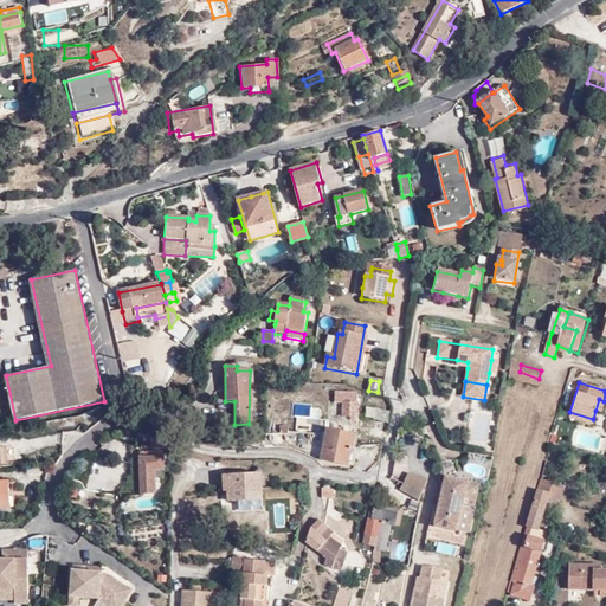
[(335,403),(345,403),(345,394),(345,393),(335,393),(335,403)]
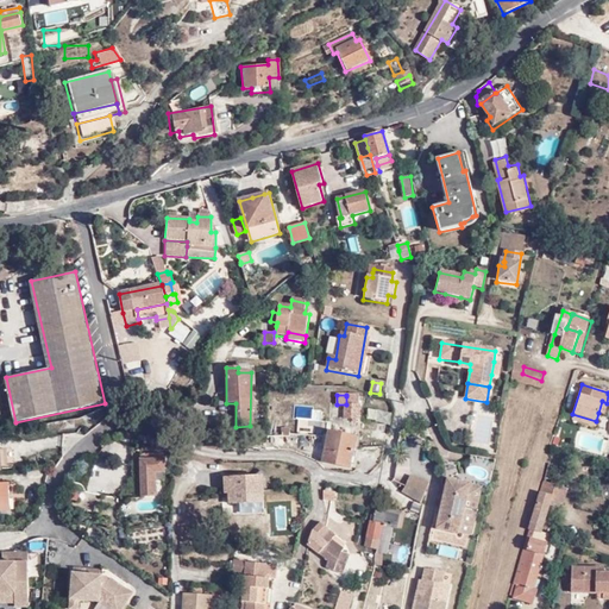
[(358,396),(346,396),(346,405),(346,418),(358,418),(358,396)]
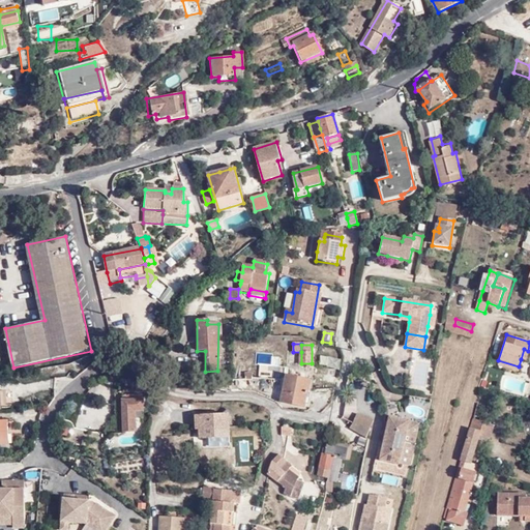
[(329,355),(322,354),(320,362),(328,363),(329,355)]
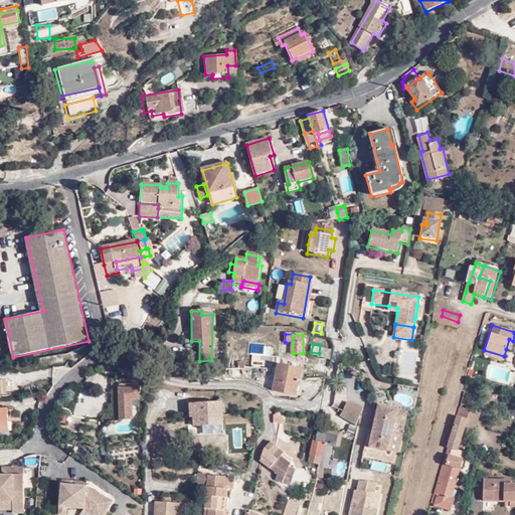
[(502,360),(504,356),(484,350),(483,354),(502,360)]
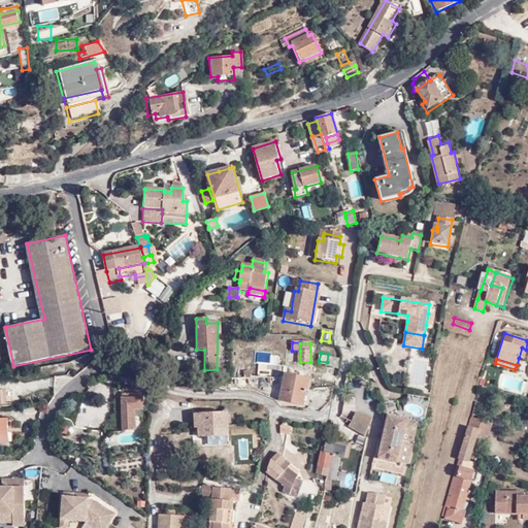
[(239,382),(252,376),(250,369),(237,374),(239,382)]
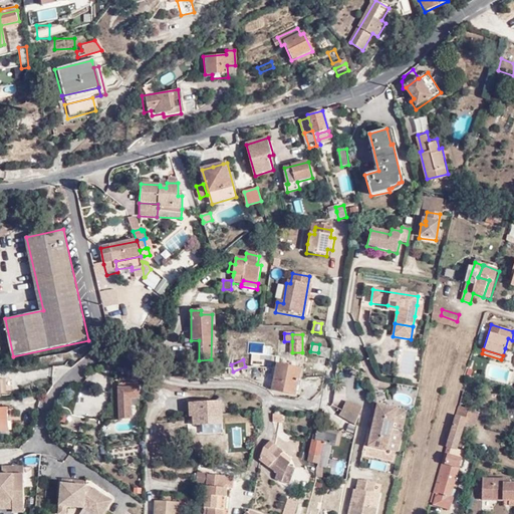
[(301,364),(278,360),(273,390),(296,394),(301,364)]
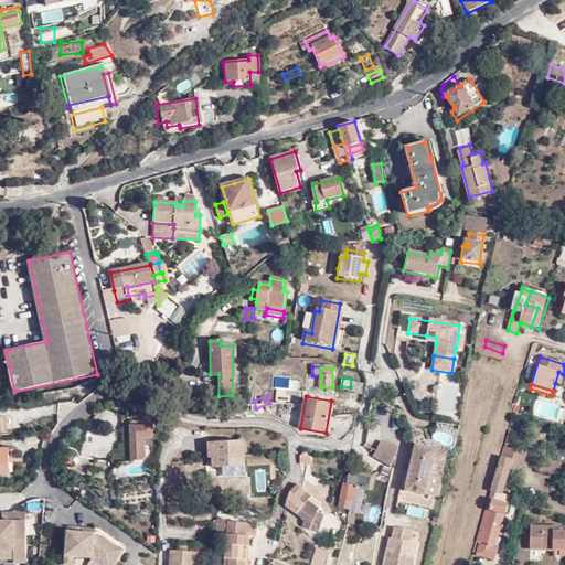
[(156,424),(134,423),(131,462),(145,464),(146,449),(153,450),(156,424)]
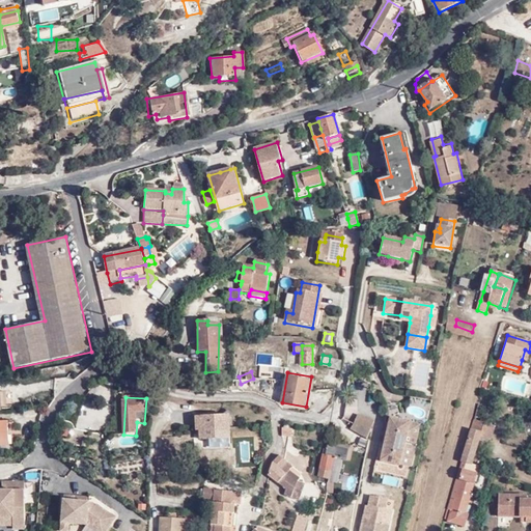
[(229,414),(197,416),(197,426),(200,426),(201,438),(230,437),(229,414)]
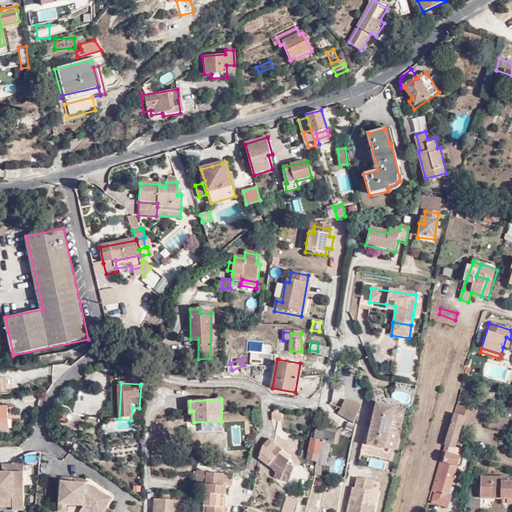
[(360,407),(344,400),(340,409),(337,416),(353,423),(360,407)]
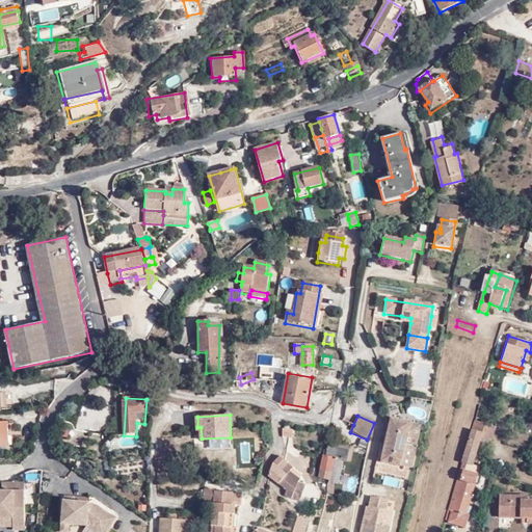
[(421,426),(392,420),(381,461),(411,469),(421,426)]
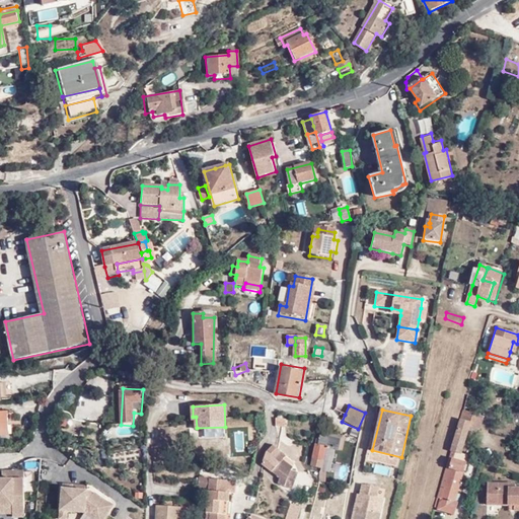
[(8,412),(0,412),(0,434),(9,435),(8,412)]
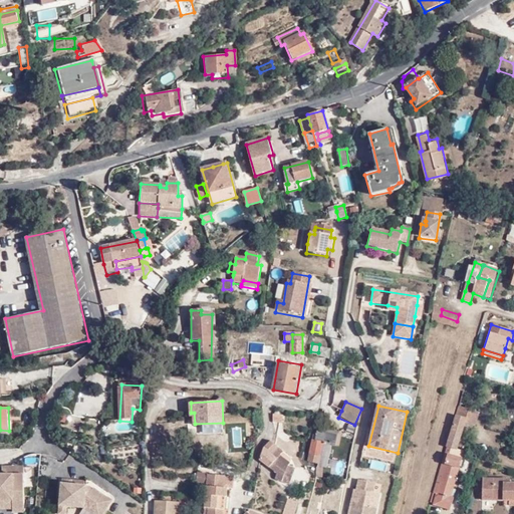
[(457,450),(460,439),(465,423),(473,426),(475,427),(479,414),(460,408),(448,447),(457,450)]
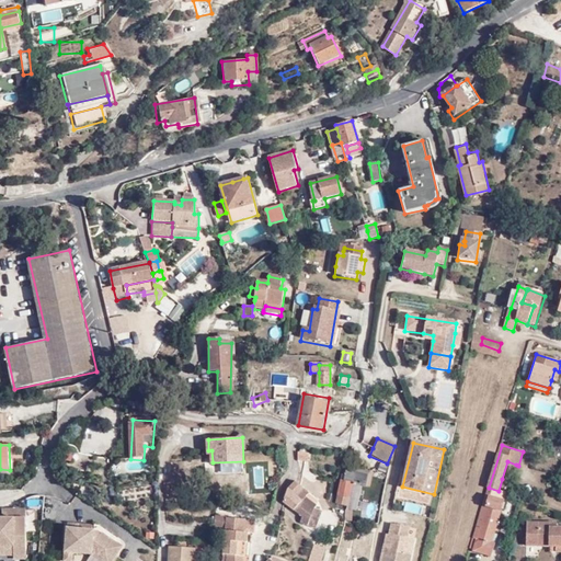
[(95,457),(80,451),(76,468),(90,473),(95,457)]
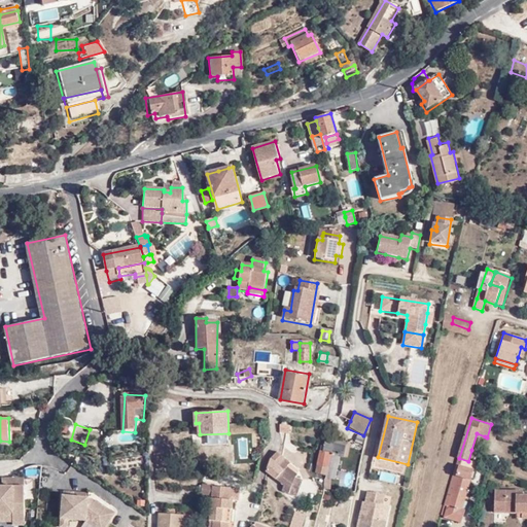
[(292,427),(282,425),(282,432),(291,434),(292,427)]
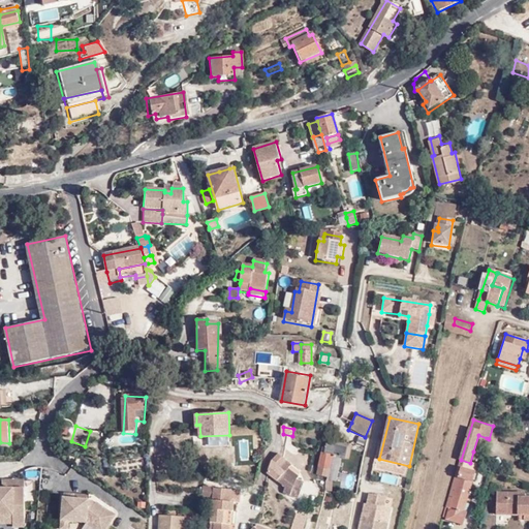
[(478,435),(473,452),(481,455),(487,438),(478,435)]
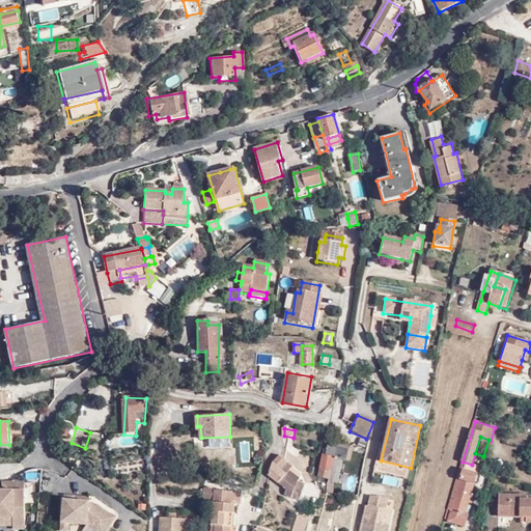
[(329,481),(329,478),(334,457),(342,459),(346,459),(350,448),(329,444),(326,455),(324,455),(318,478),(329,481)]
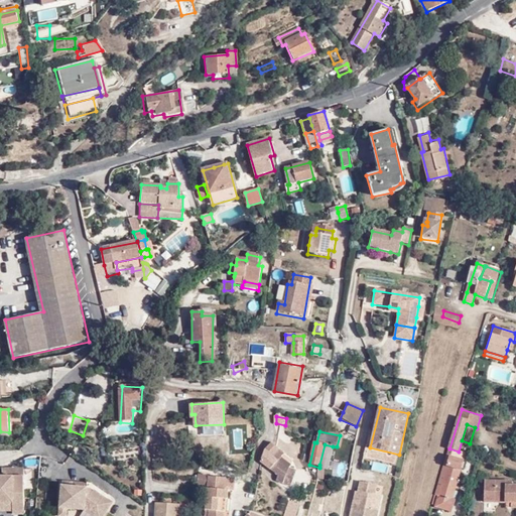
[(273,443),(267,448),(261,462),(281,474),(277,480),(290,486),(297,469),(287,465),(279,460),(284,450),(273,443)]
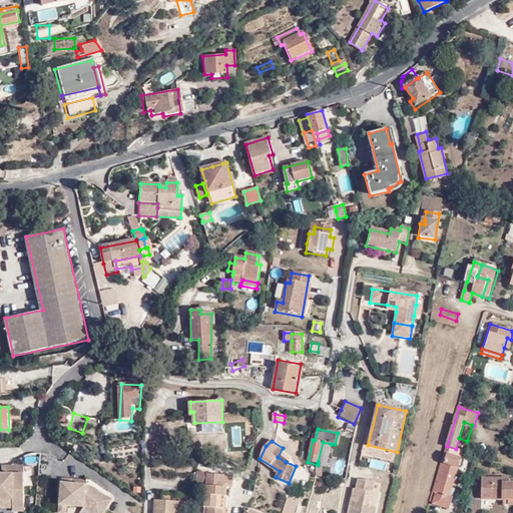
[(323,442),(318,462),(328,463),(331,444),(323,442)]
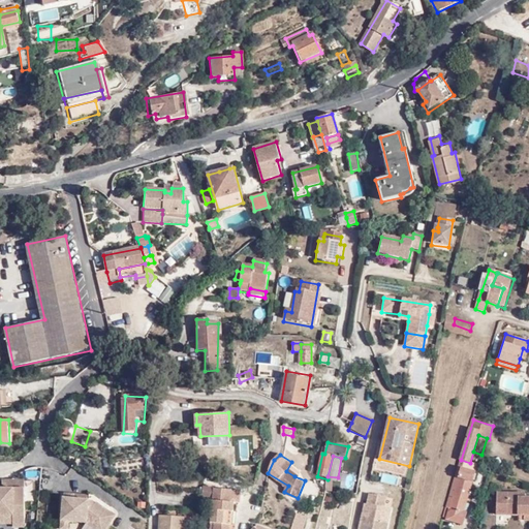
[(158,463),(157,478),(165,478),(166,464),(158,463)]
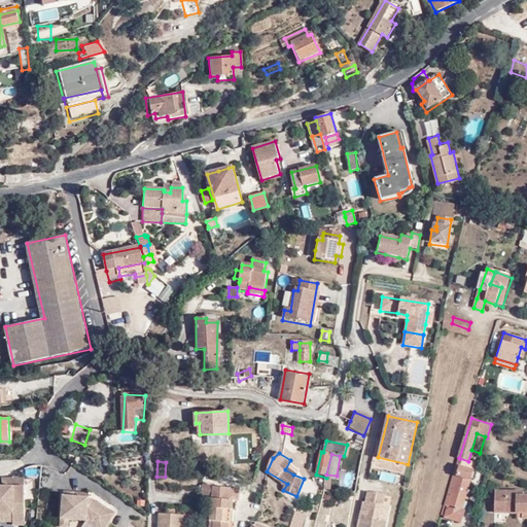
[(461,511),(475,465),(458,461),(445,506),(449,507),(446,518),(461,523),(464,512),(461,511)]
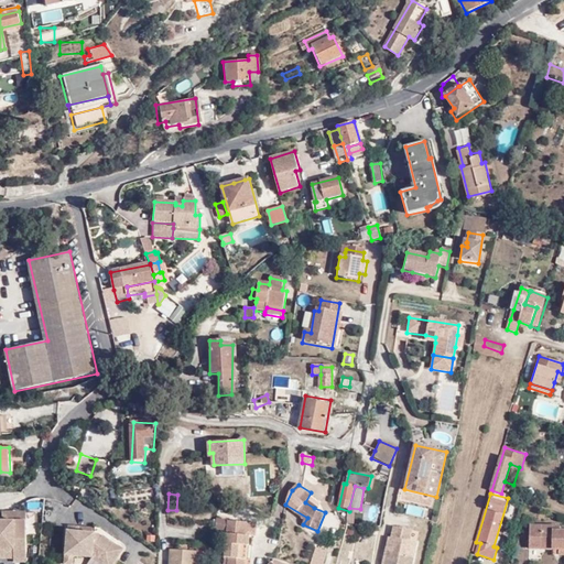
[(408,505),(405,511),(423,517),(425,509),(408,505)]
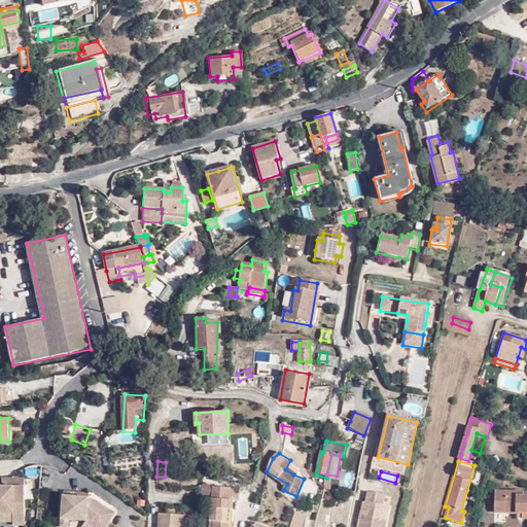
[(0,515),(11,516),(11,525),(10,526),(23,526),(24,481),(1,480),(1,488),(0,495),(0,515)]
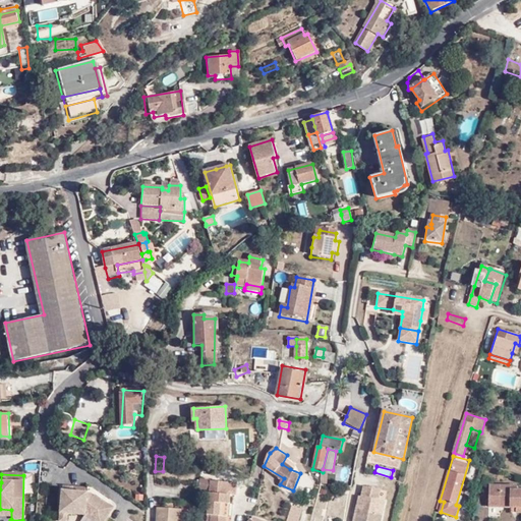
[(209,484),(198,483),(197,491),(208,493),(206,518),(206,520),(225,520),(217,519),(218,507),(230,508),(230,499),(235,500),(236,487),(209,484)]
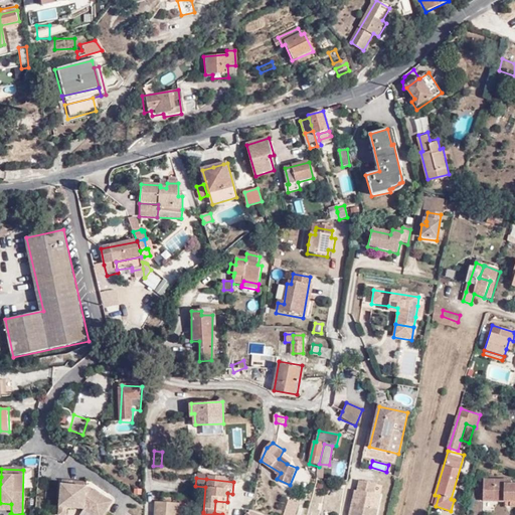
[(358,503),(352,501),(348,514),(375,514),(380,496),(373,495),(375,484),(359,481),(357,491),(361,492),(358,503)]
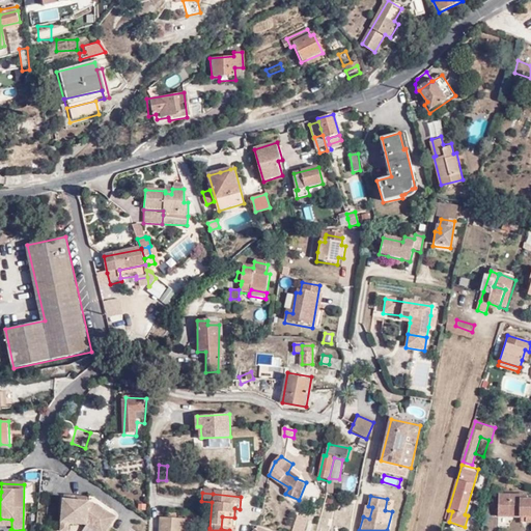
[(94,506),(93,507),(91,509),(85,505),(87,502),(86,499),(61,497),(60,530),(66,530),(66,526),(85,527),(91,530),(104,530),(113,519),(94,506)]
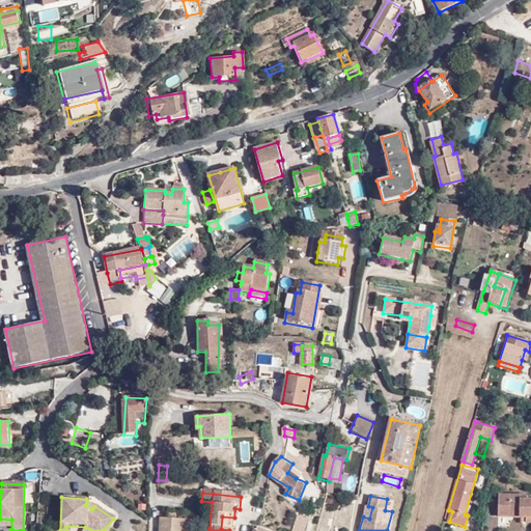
[(527,497),(500,497),(499,519),(527,519),(527,524),(530,524),(530,501),(527,501),(527,497)]
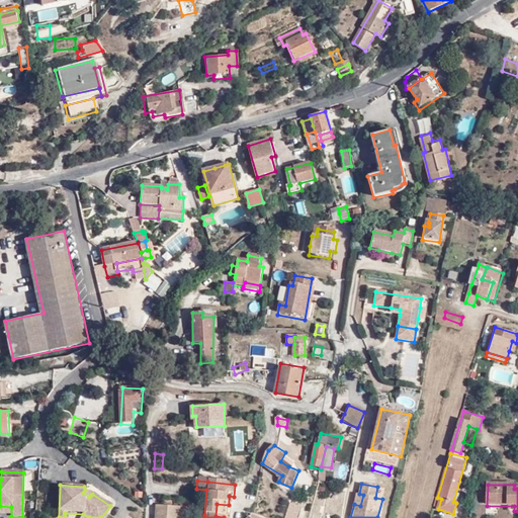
[(356,493),(354,504),(360,506),(363,495),(359,494),(356,493)]
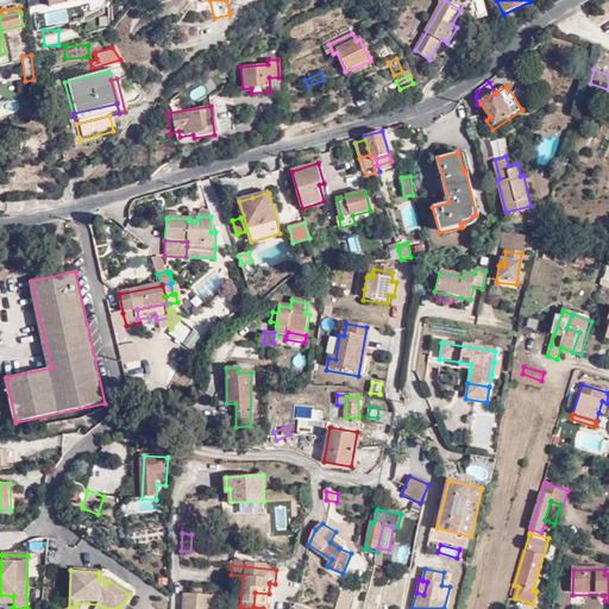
[(347,608),(353,595),(340,590),(333,608),(347,608)]
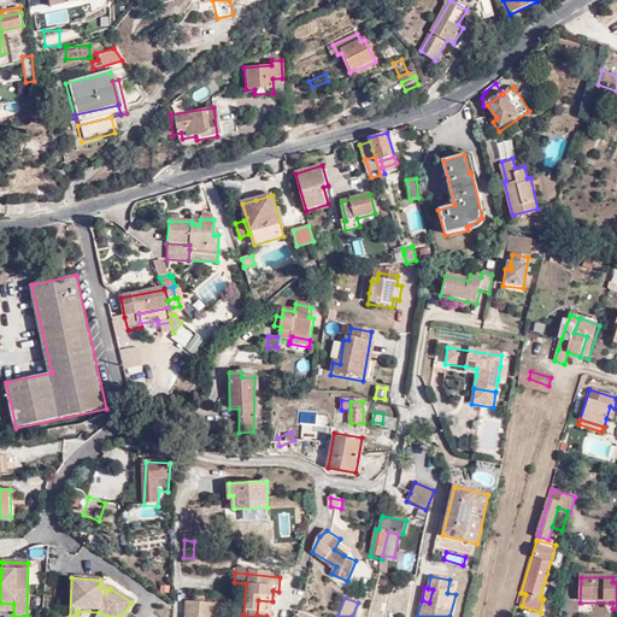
[(270,616),(272,601),(258,600),(257,615),(266,616),(268,616),(270,616)]
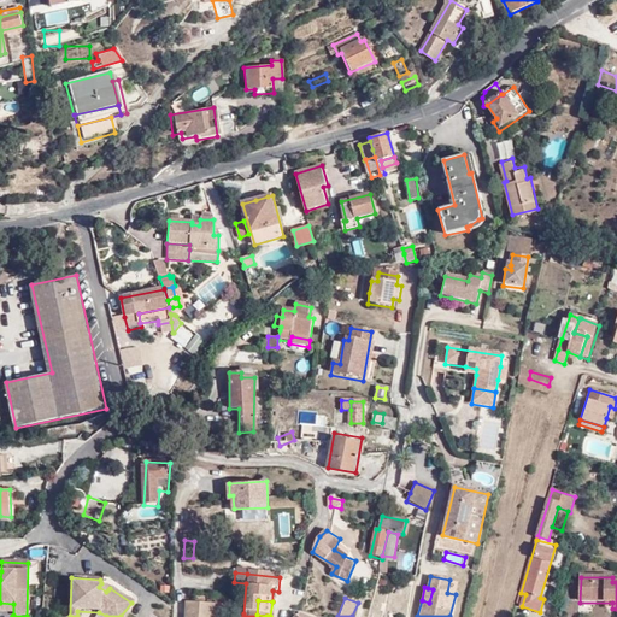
[(0,613),(13,615),(13,604),(0,603),(0,613)]
